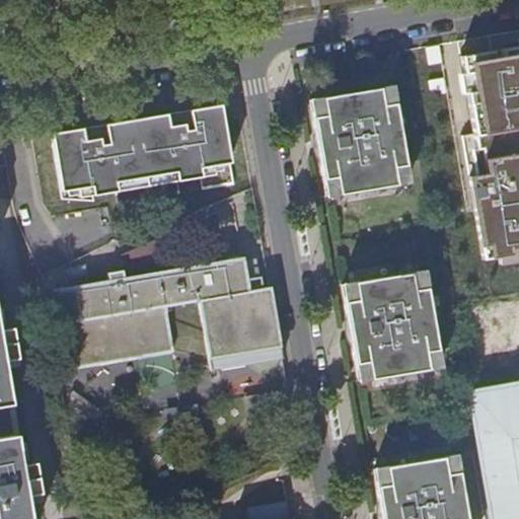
[(518,47),(459,57),(472,135),(461,137),(482,260),(518,252),(518,47)]
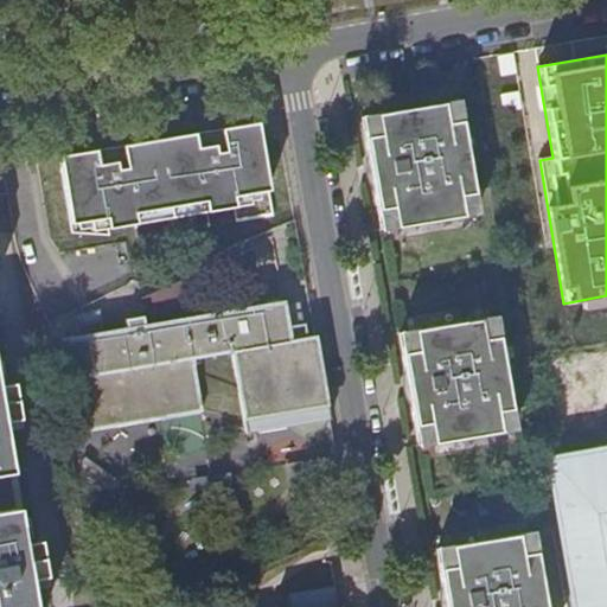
[(360,115),(379,231),(479,215),(460,98),(360,115)]
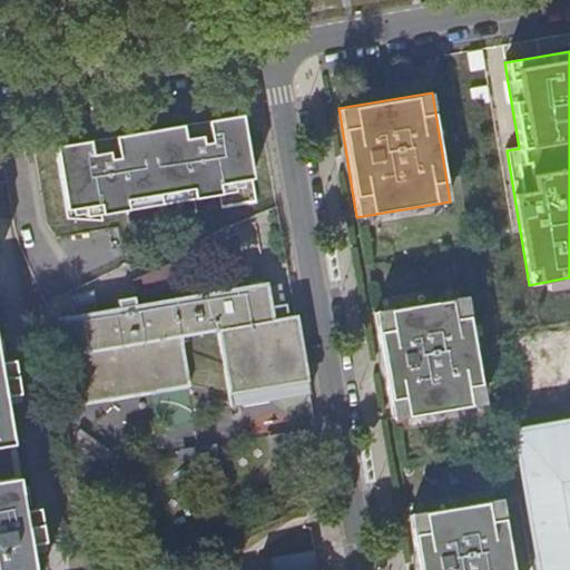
[(112,148),(110,137),(58,147),(70,212),(105,206),(107,216),(135,210),(133,200),(196,188),(197,198),(227,194),(225,183),(258,176),(247,111),(216,117),(218,129),(205,133),(203,119),(126,134),(128,146),(112,148)]
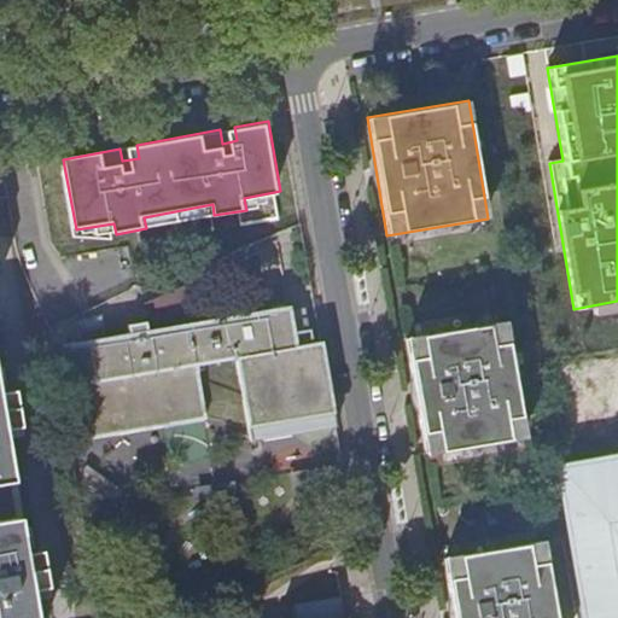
[(234,127),(220,129),(222,144),(237,140),(234,127)]
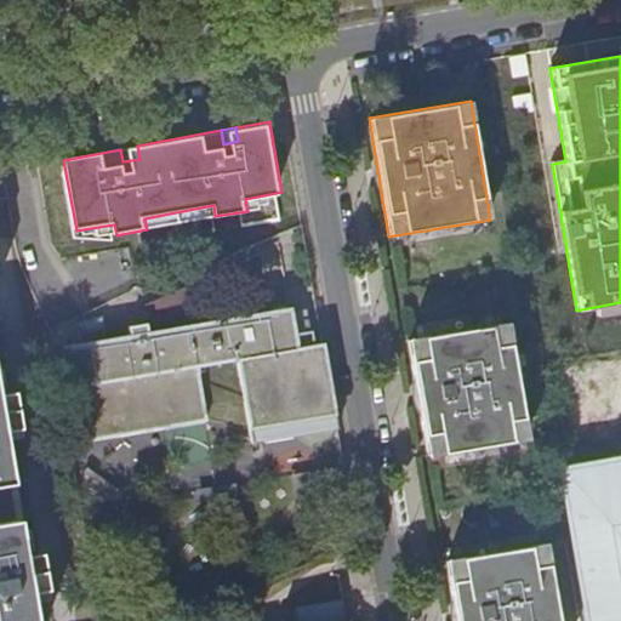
[(137,146),(120,149),(123,161),(140,159),(137,146)]
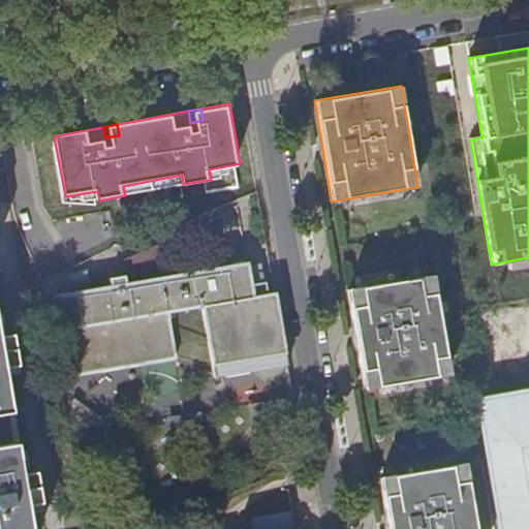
[(285,363),(274,293),(258,297),(251,257),(57,289),(71,372),(180,353),(173,311),(209,305),(220,374),(285,363)]
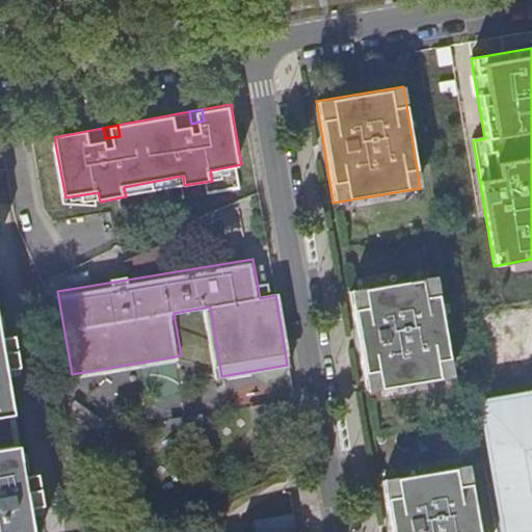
[(350,289),(366,392),(451,377),(434,275),(350,289)]
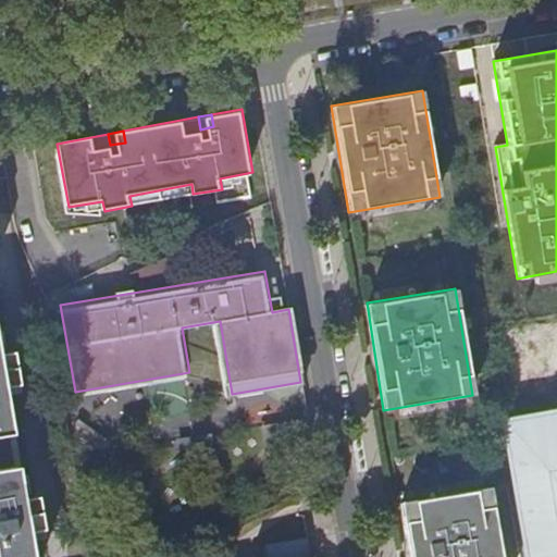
[(0,373),(21,370),(19,354),(4,356),(0,329),(0,556),(39,556),(36,535),(20,539),(16,521),(48,515),(46,499),(31,502),(10,388),(0,390),(0,373)]
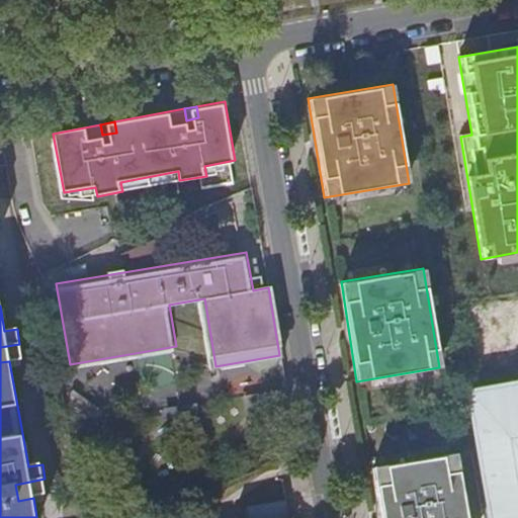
[(0,362),(9,361),(22,359),(19,344),(0,347),(0,362)]
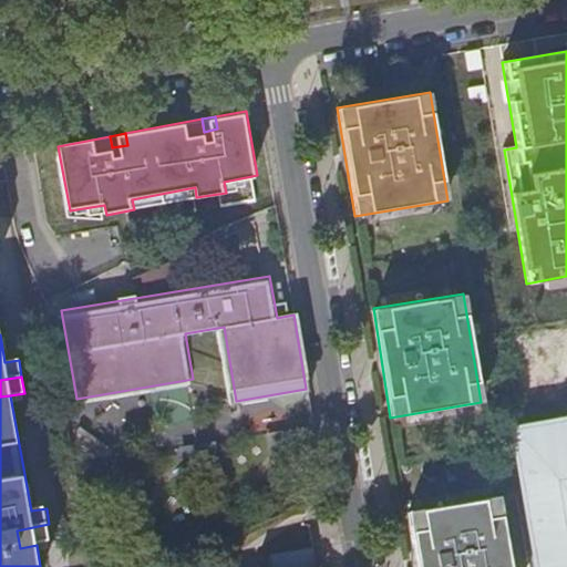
[(566,566),(566,416),(512,425),(536,566),(566,566)]
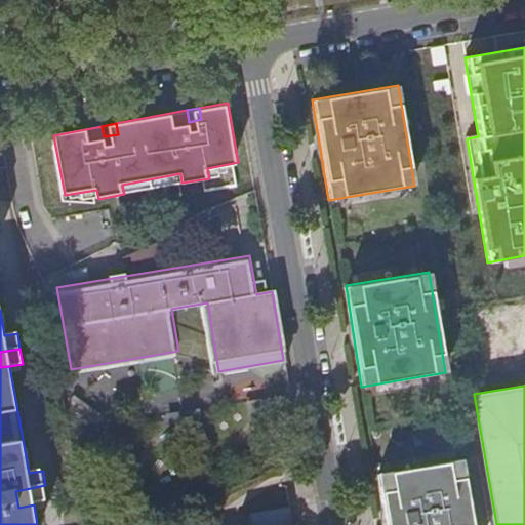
[(376,474),(385,524),(469,524),(459,459),(376,474)]
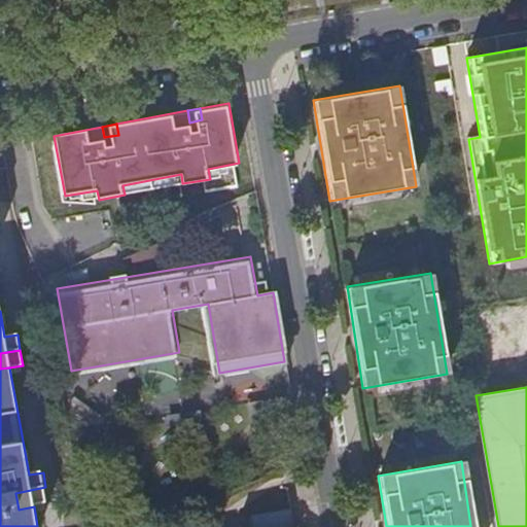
[(19,510),(34,506),(47,504),(48,503),(45,487),(15,493),(19,510)]
